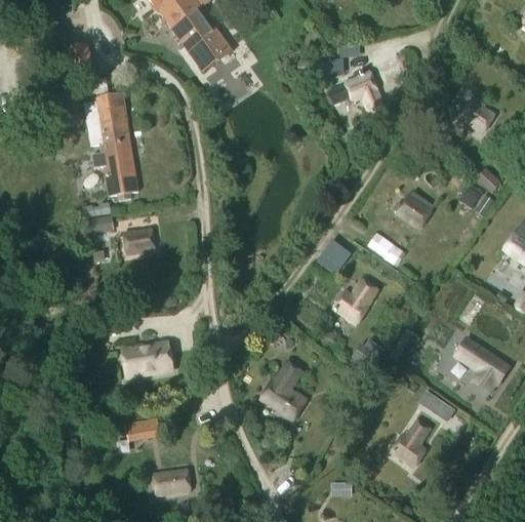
[(232,51),(194,0),(149,0),(157,10),(158,9),(203,72),(232,51)]
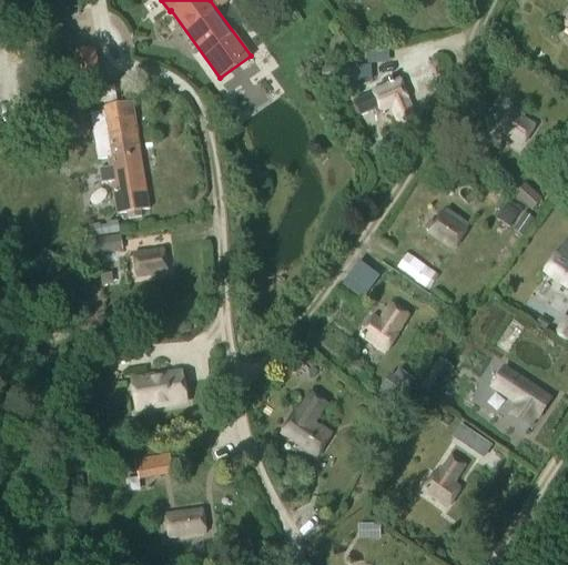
[(97,46),(71,50),(79,89),(102,84),(97,46)]
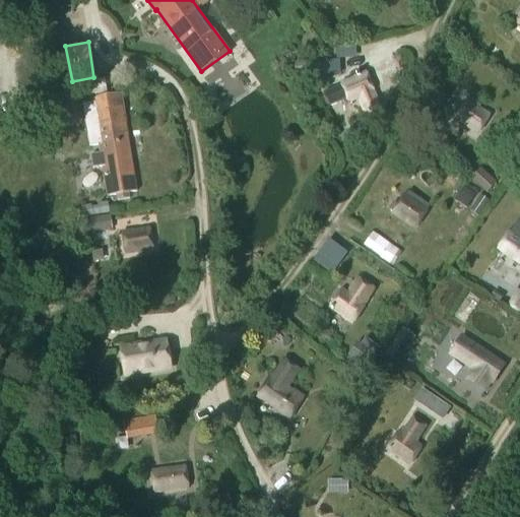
[(296,76),(322,74),(321,60),(295,63),(296,76)]
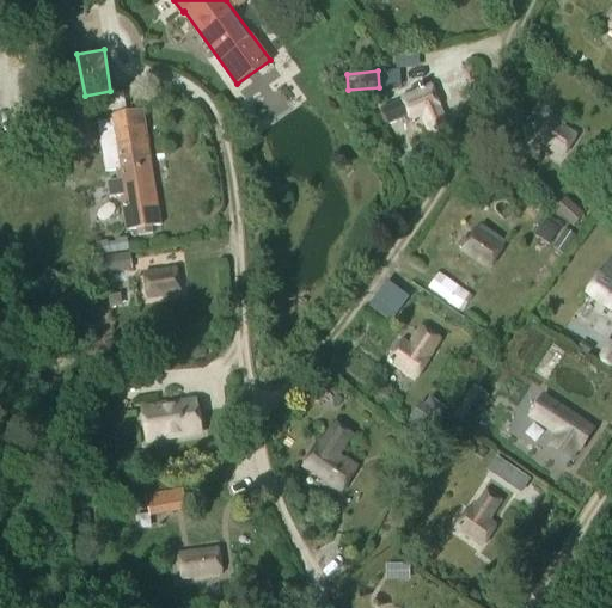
[(450,121),(432,81),(399,96),(410,120),(421,115),(429,130),(450,121)]
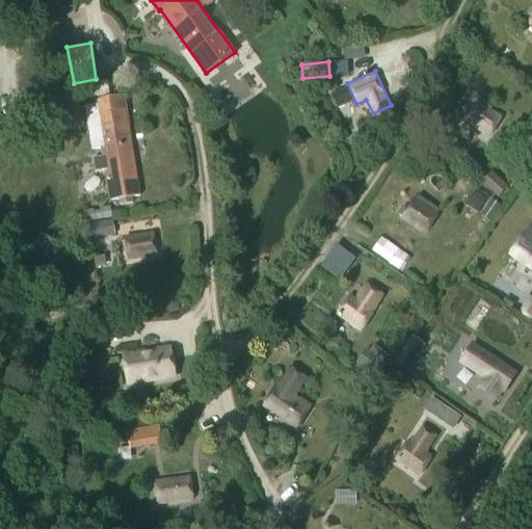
[(88,132),(130,125),(125,94),(91,100),(92,103),(84,105),(88,132)]
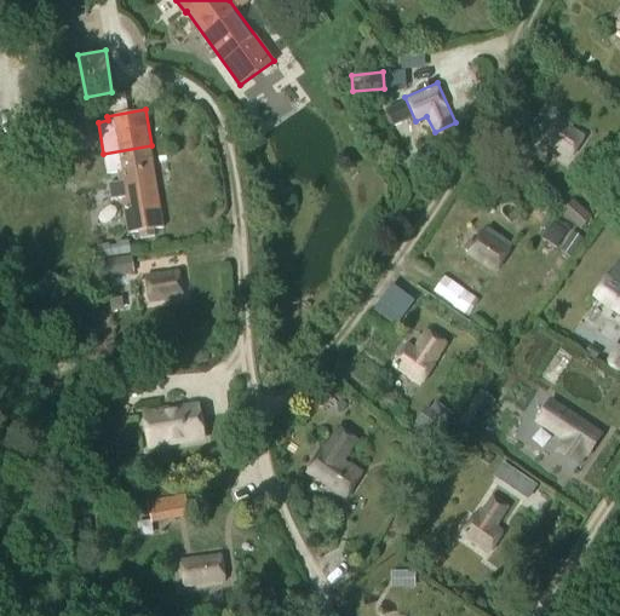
[(570,159),(586,136),(556,114),(540,138),(570,159)]
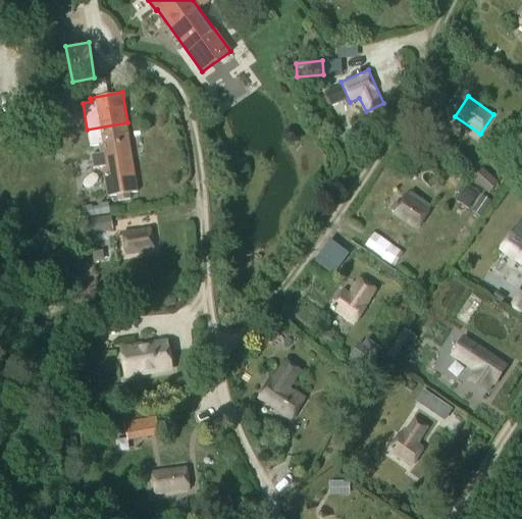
[(127,122),(87,130),(90,145),(98,144),(129,139),(127,122)]
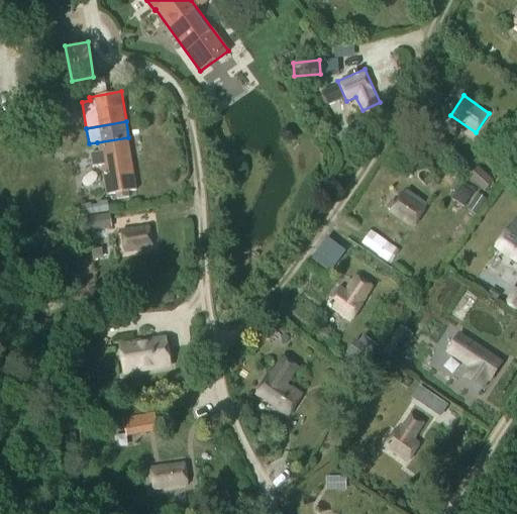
[(128,137),(97,142),(98,150),(91,151),(92,165),(100,165),(102,176),(133,171),(128,137)]
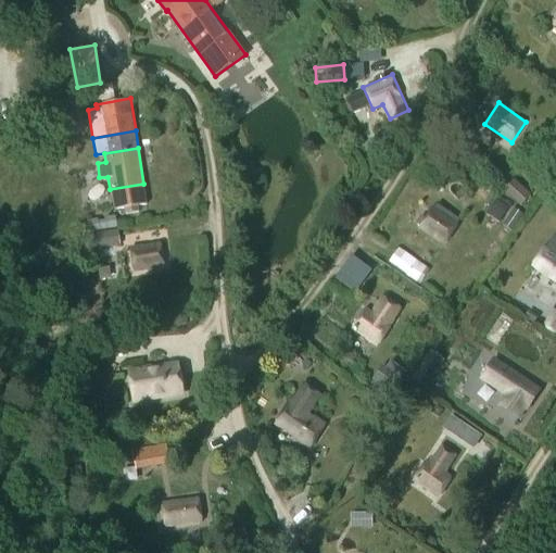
[(527,188),(514,178),(506,188),(519,198),(527,188)]
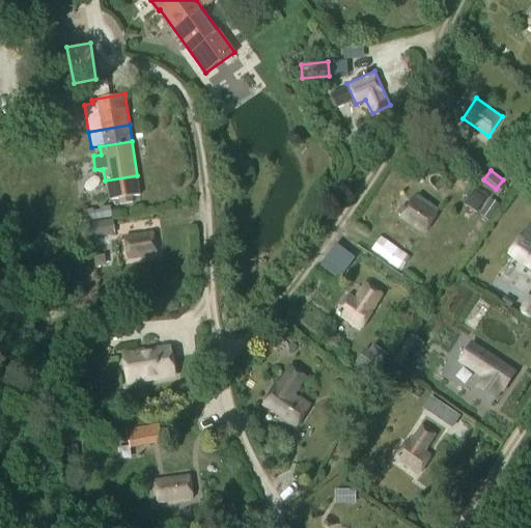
[(137,175),(105,181),(108,198),(119,197),(119,201),(134,199),(133,195),(139,194),(137,175)]
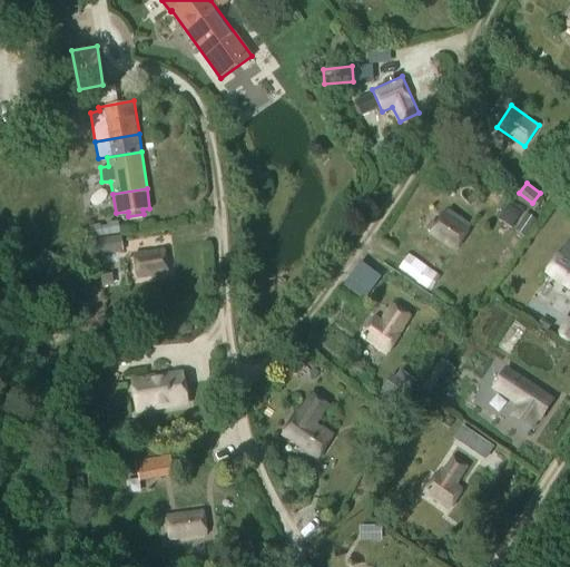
[(509,203),(500,216),(511,223),(520,211),(509,203)]
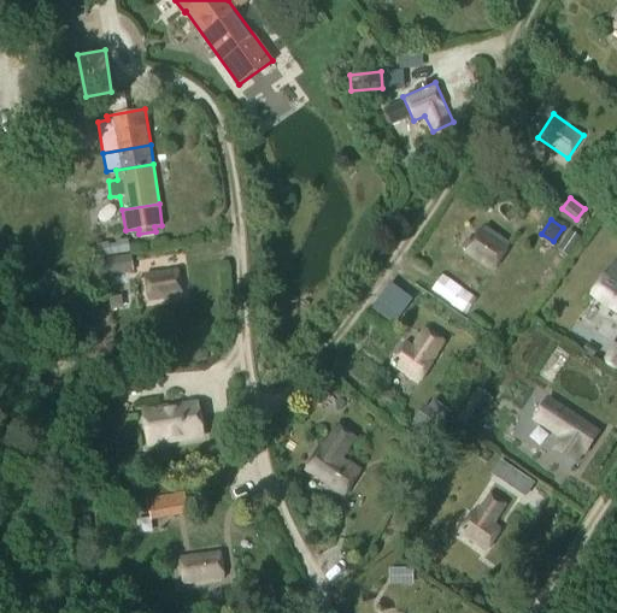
[(493,270),(509,247),(477,228),(463,252),(493,270)]
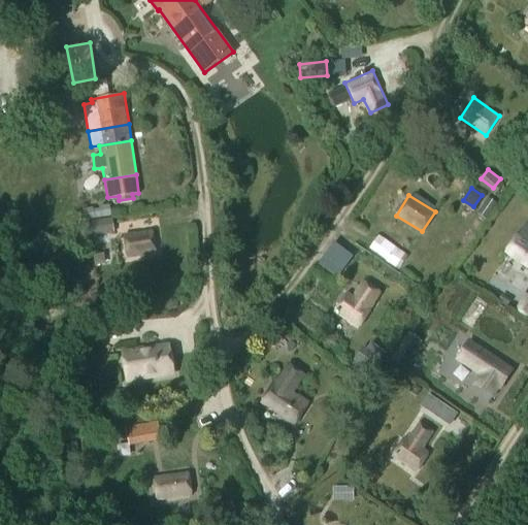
[(487,195),(477,209),(486,216),(496,201),(487,195)]
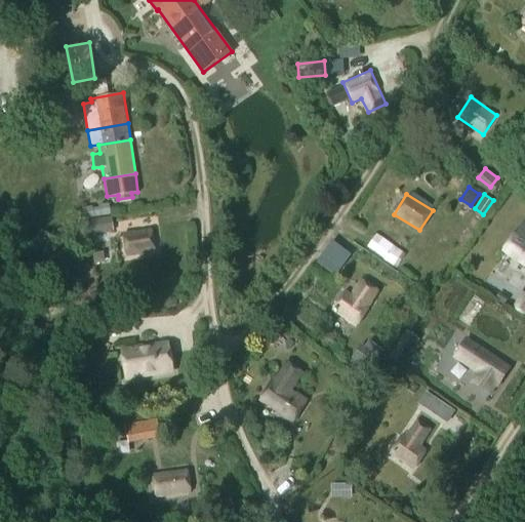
[(110,212),(109,200),(98,202),(99,206),(92,207),(92,204),(82,206),(83,217),(101,214),(110,212)]
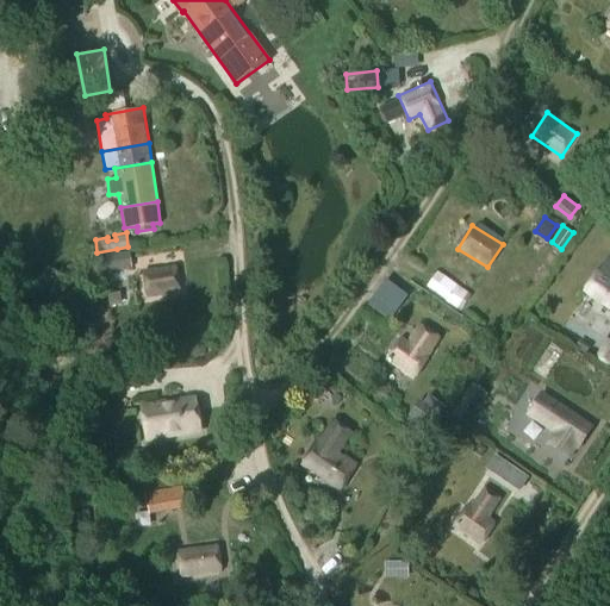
[(129,250),(100,255),(104,272),(132,267),(129,250)]
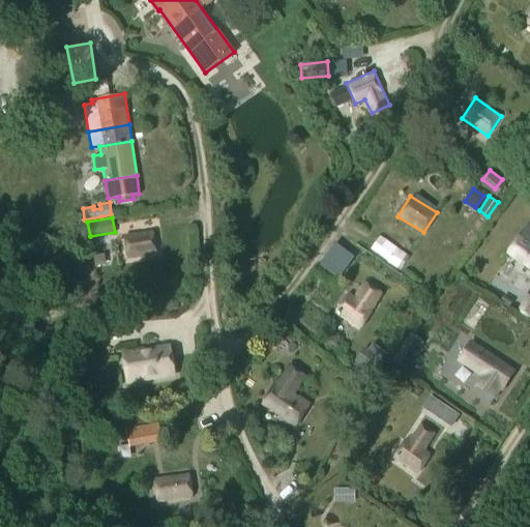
[(520,234),(519,233),(505,253),(529,269),(529,221),(520,234)]
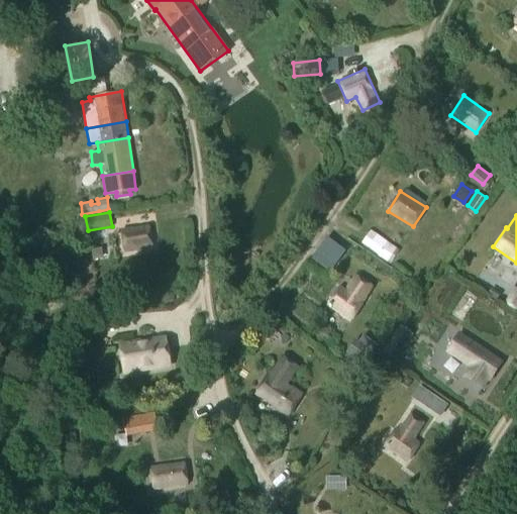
[(124,250),(152,246),(149,225),(121,229),(124,250)]
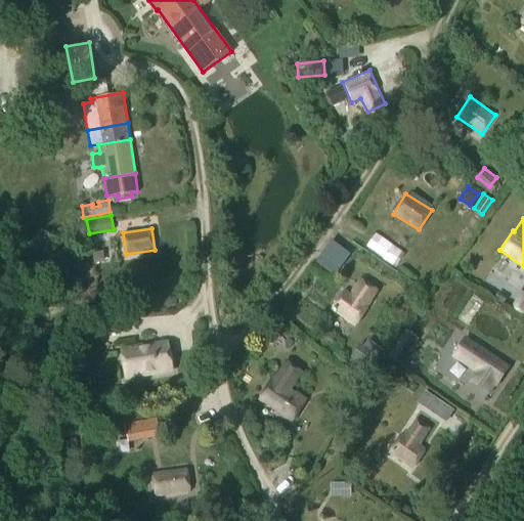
[(392,244),(375,232),(366,245),(384,257),(392,244)]
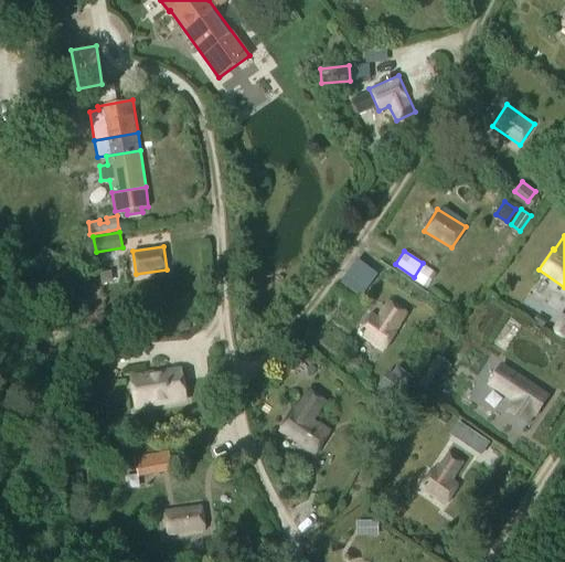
[(393,300),(386,299),(375,316),(371,311),(356,333),(383,351),(397,330),(396,330),(408,310),(393,300)]
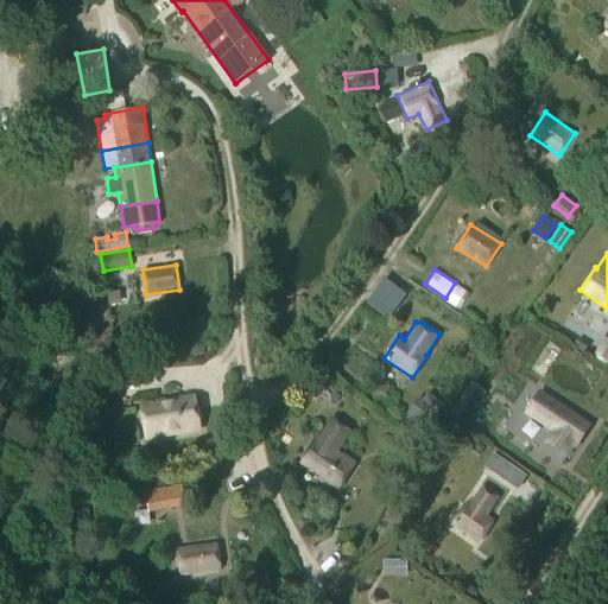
[(590,344),(580,337),(574,345),(586,353),(590,344)]
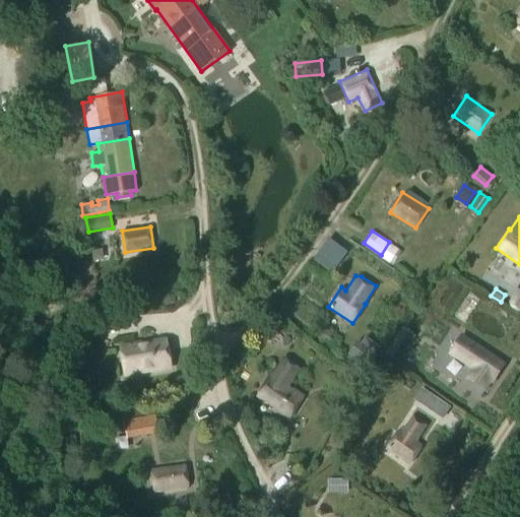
[(519,312),(519,291),(516,288),(507,305),(519,313),(519,312)]
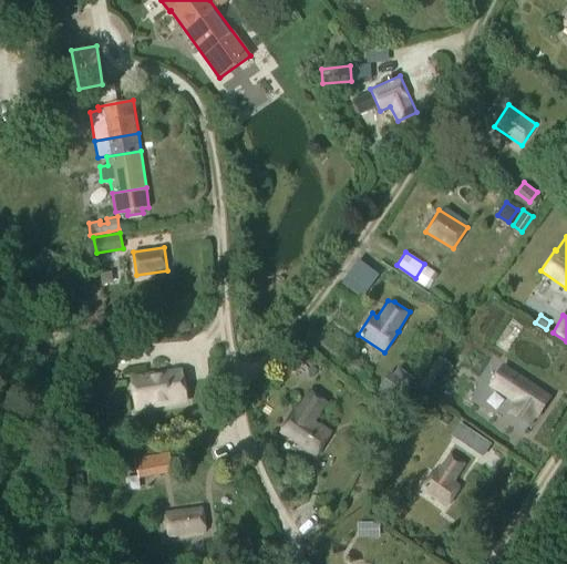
[(116,342),(120,360),(137,357),(134,340),(116,342)]
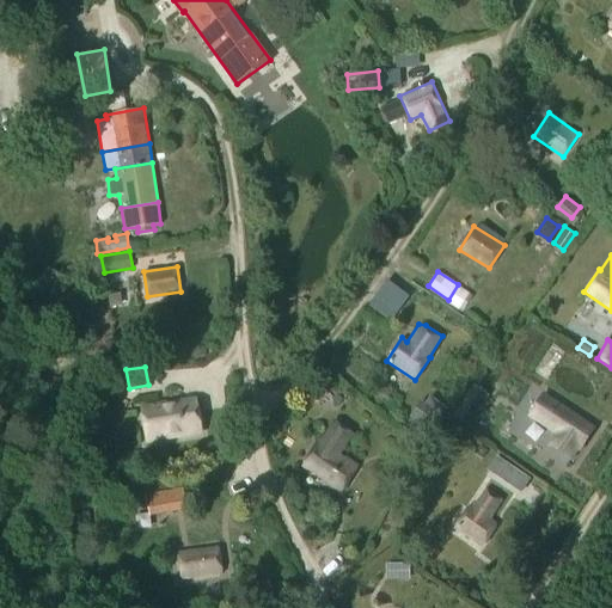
[(570,440),(585,421),(543,393),(531,413),(570,440)]
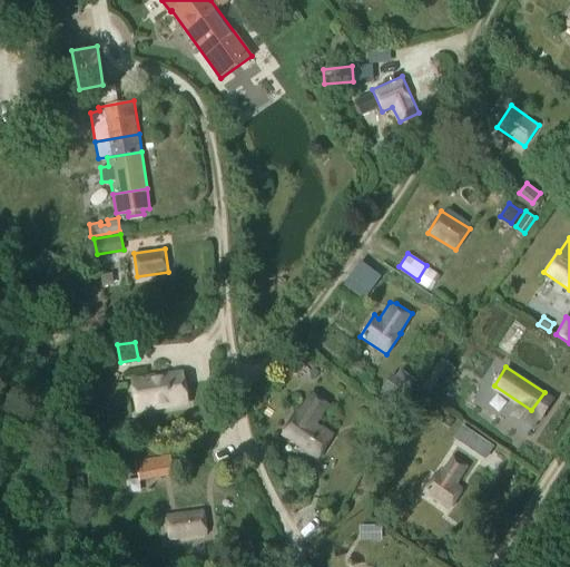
[(416,380),(400,369),(379,401),(395,412),(416,380)]
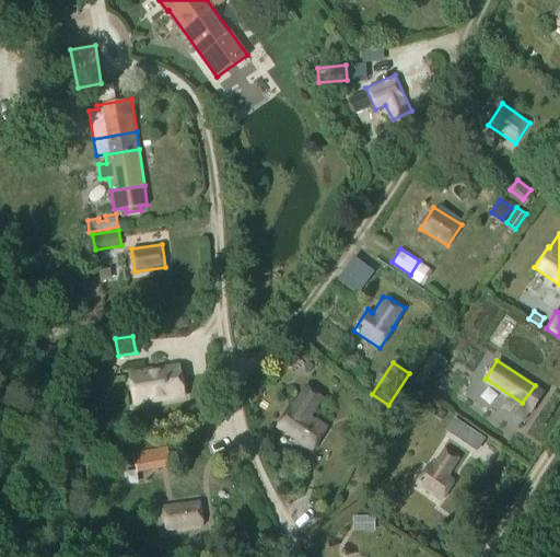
[(178,363),(126,372),(131,407),(184,398),(178,363)]
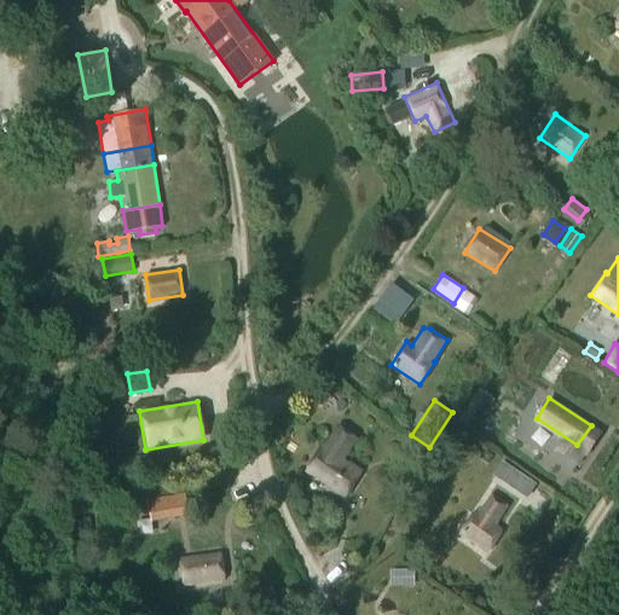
[(476,407),(466,422),(486,434),(495,419),(476,407)]
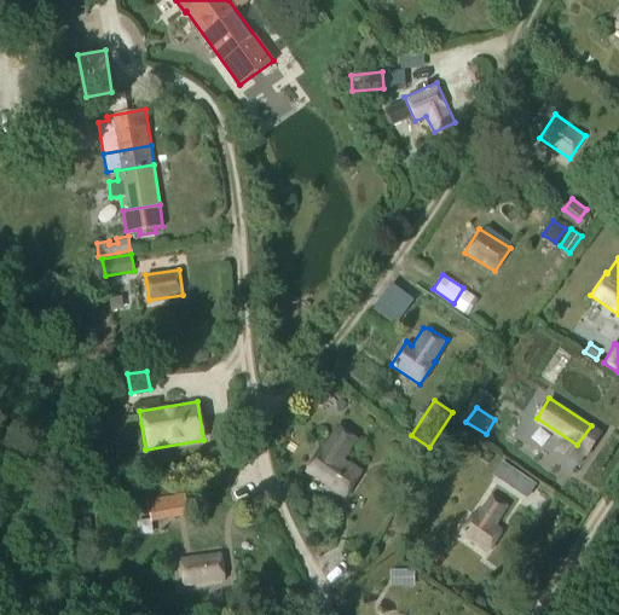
[(362,469),(342,458),(354,436),(335,425),(323,447),(319,446),(305,473),(346,497),(362,469)]
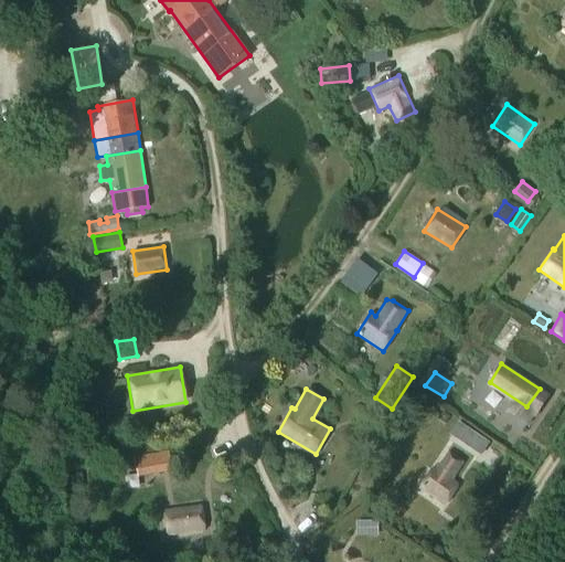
[(468,426),(459,439),(480,453),(489,441),(468,426)]
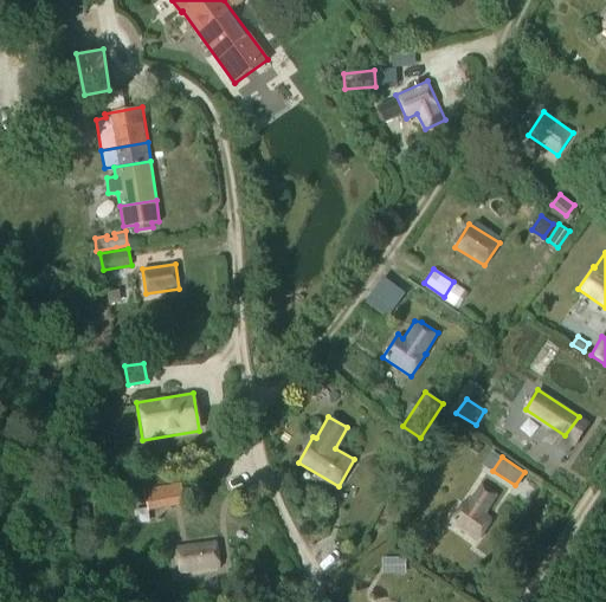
[(180,481),(143,489),(148,510),(185,503),(180,481)]
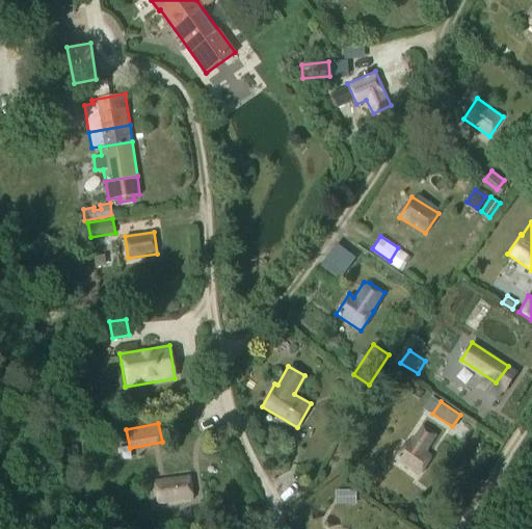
[(410,439),(407,437),(393,459),(419,476),(433,453),(427,450),(437,433),(422,423),(410,439)]
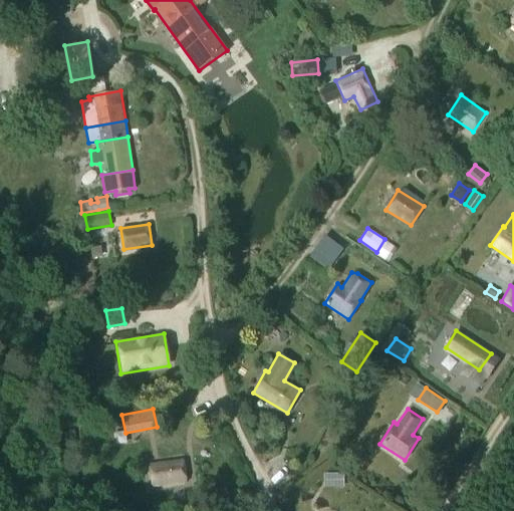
[(153,487),(187,481),(183,457),(148,463),(153,487)]
